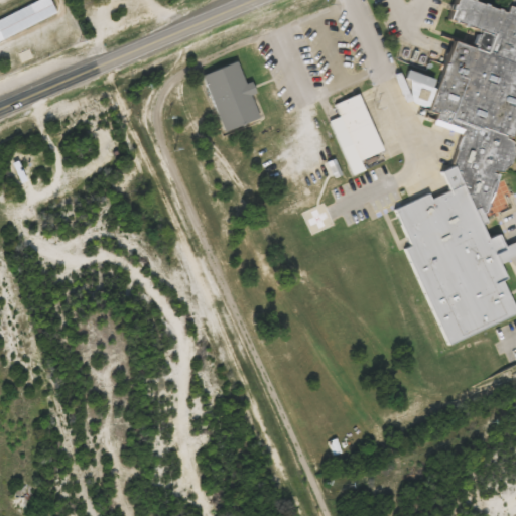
[(0,40),(56,16),(49,0),(43,0),(0,18),(0,40)]
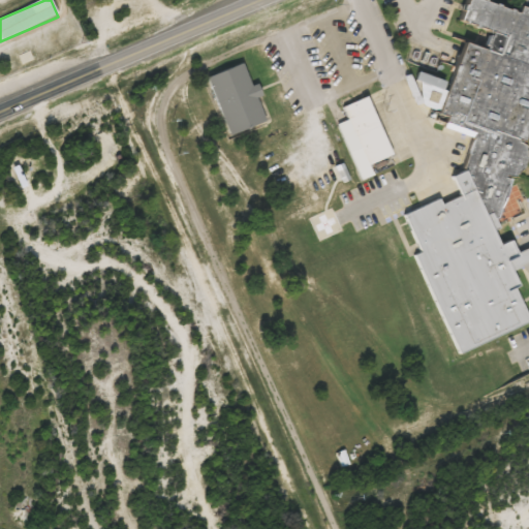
[(448,350),(528,327),(528,304),(518,268),(528,263),(528,249),(498,241),(497,237),(527,133),(528,132),(528,0),(523,0),(521,10),(484,0),(465,0),(459,23),(492,32),(487,49),(463,41),(452,82),(417,72),(416,79),(423,99),(470,147),(463,173),(454,176),(459,196),(407,212),(448,350)]
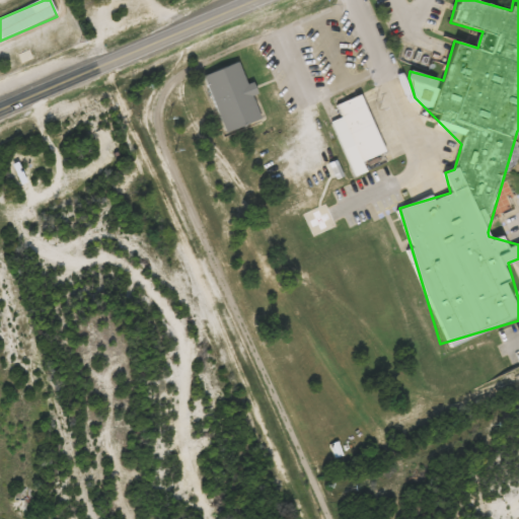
[(35,64),(30,50),(19,54),(24,68),(35,64)]
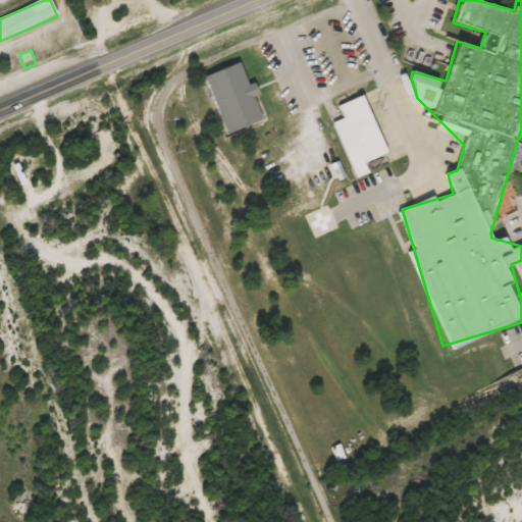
[(264,120),(252,84),(248,86),(241,63),(206,75),(225,134),(264,120)]
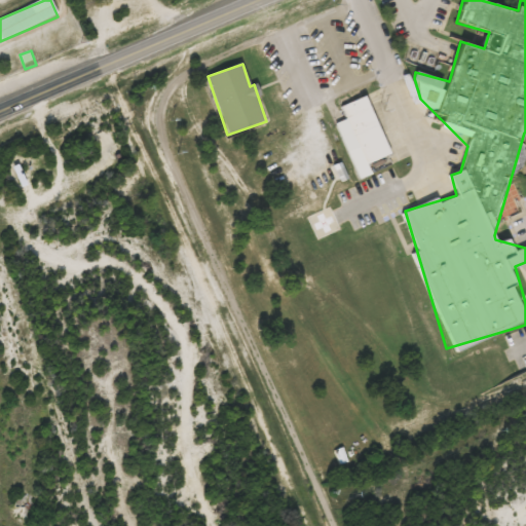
[(389,154),(366,96),(340,106),(345,119),(336,123),(359,179),(372,174),(367,163),(389,154)]
